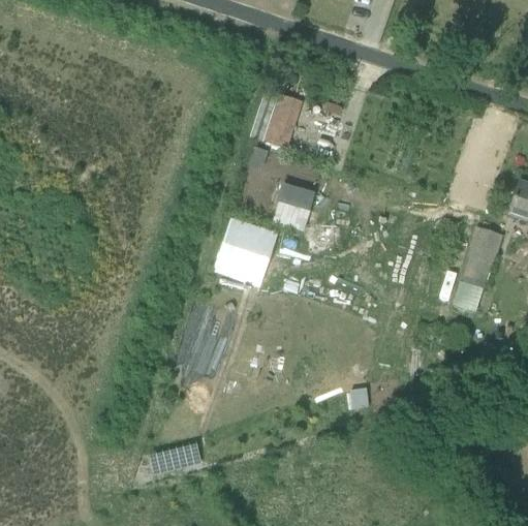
[(264,141),(280,93),(269,89),(266,89),(250,136),(264,141)]
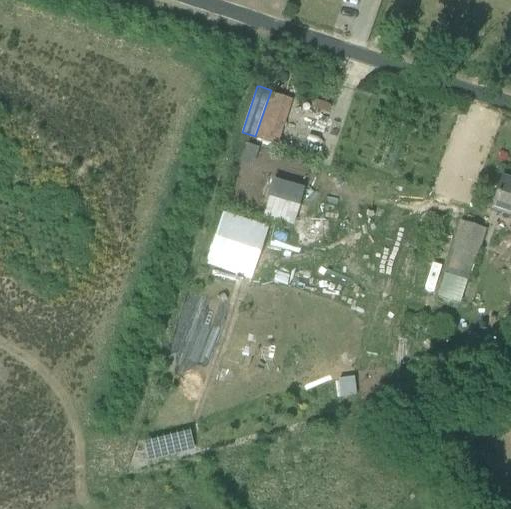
[(291,97),(271,90),(255,136),(276,143),(291,97)]
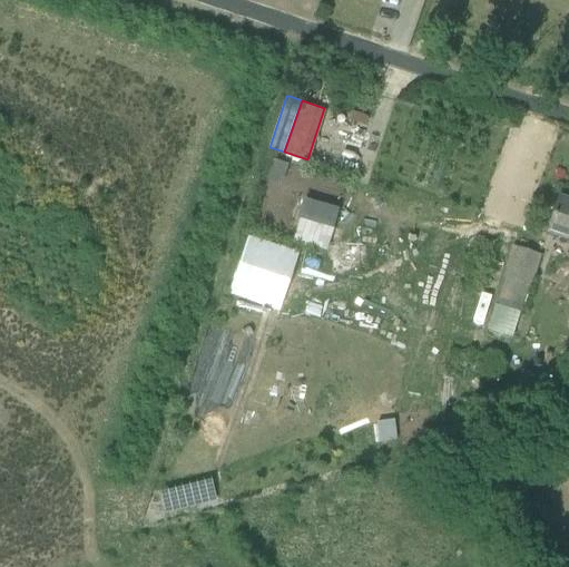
[(296,227),(333,238),(343,206),(306,194),(296,227)]
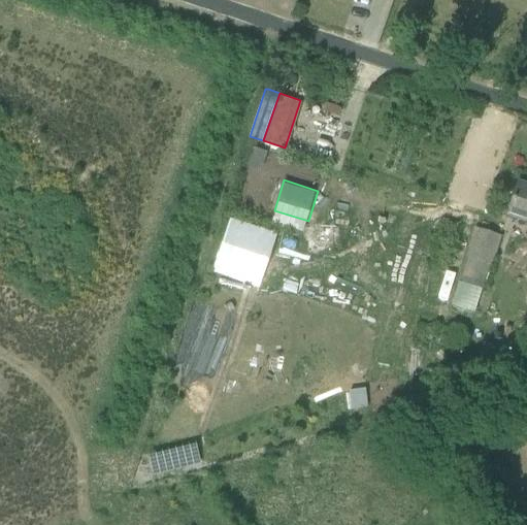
[(526,184),(519,181),(507,215),(526,221),(526,184)]
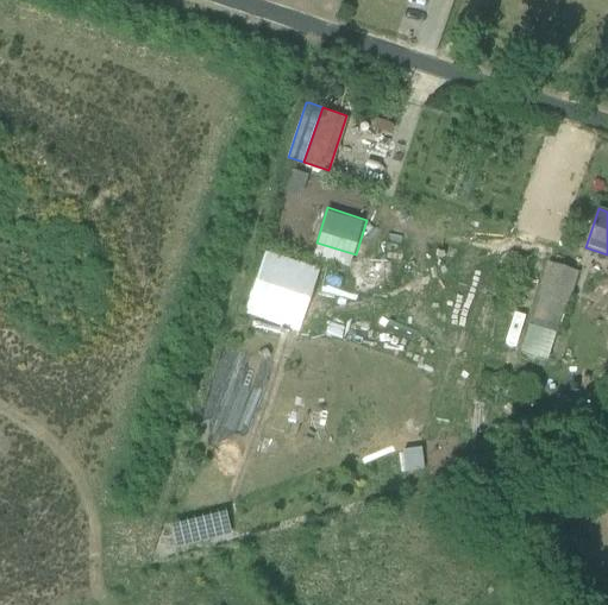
[(558,334),(578,270),(551,262),(522,351),(547,358),(556,333),(558,334)]
